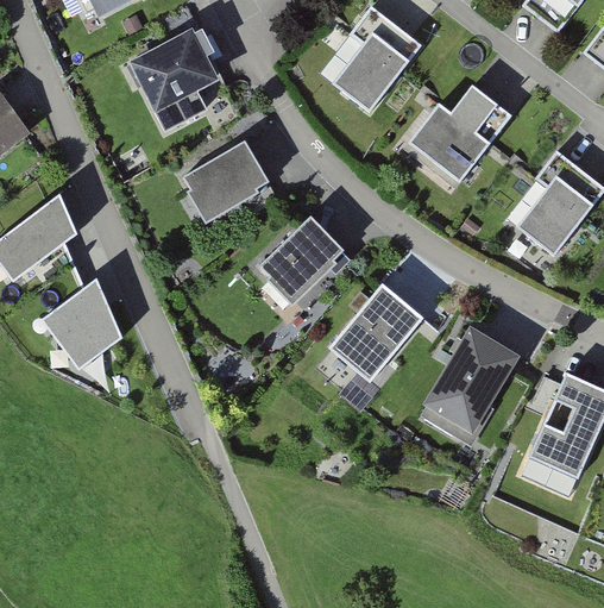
[(100,0),(106,10),(124,0),(100,0)]
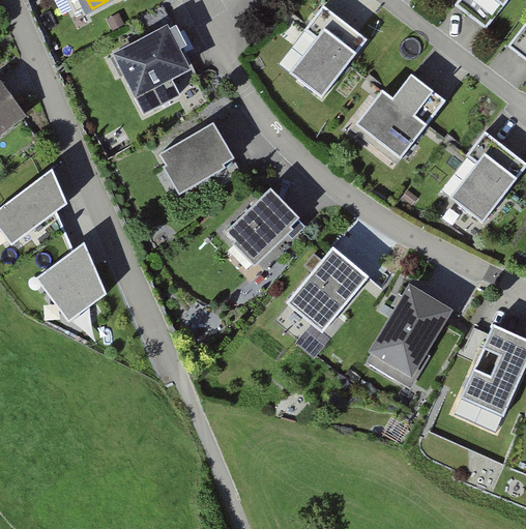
[(460,0),(459,3),(489,27),(509,0),(460,0)]
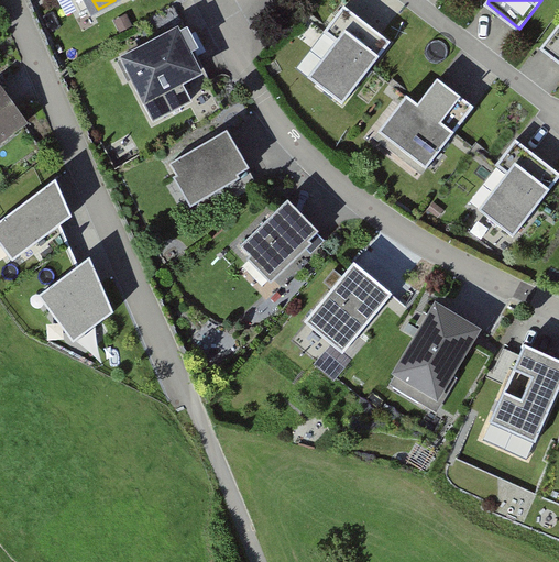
[(394,47),(347,7),(328,28),(341,39),(309,75),(343,105),(394,47)]
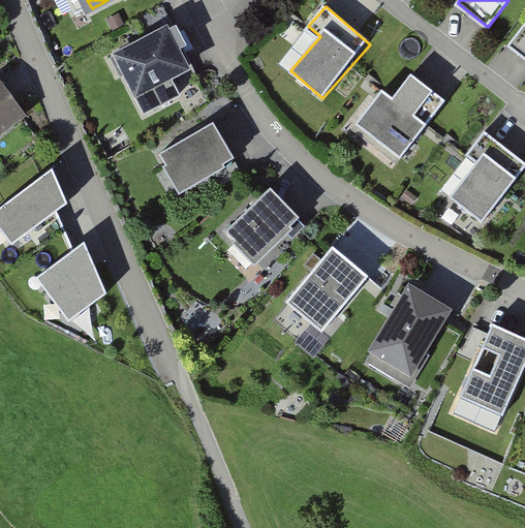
[(524,27),(510,45),(524,57),(524,27)]
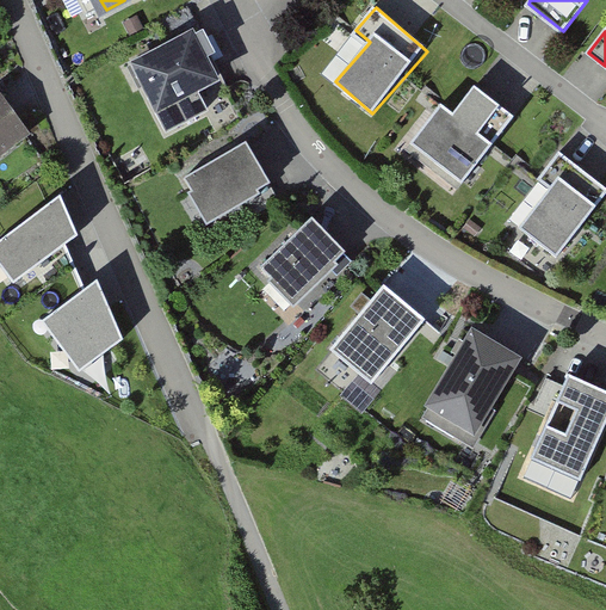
[(196,32),(143,60),(155,81),(150,85),(165,109),(217,81),(205,60),(210,57),(196,32)]
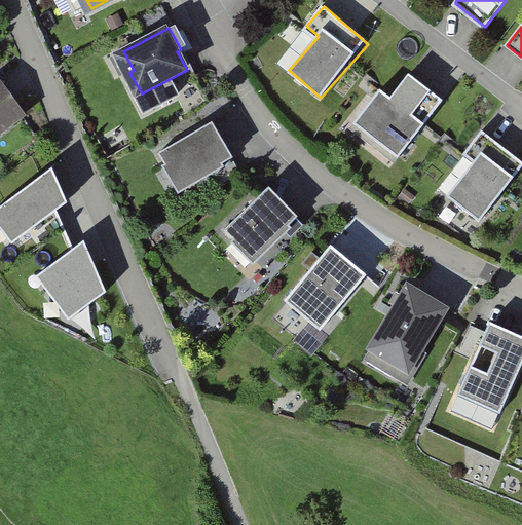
[(0,133),(27,112),(3,79),(0,80),(0,133)]
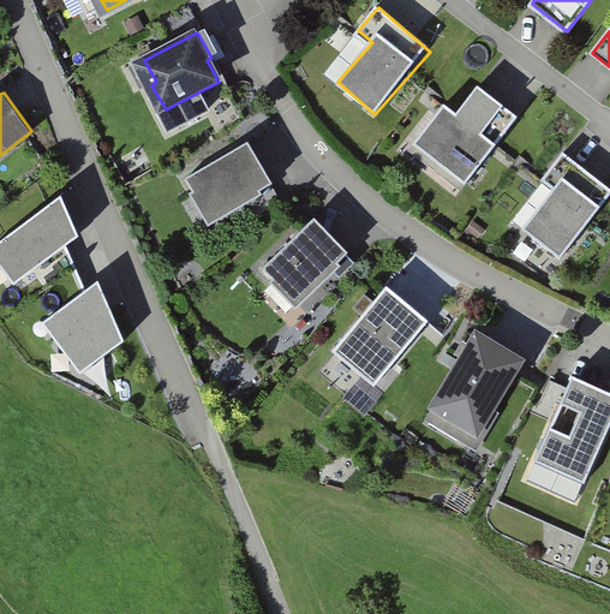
[(449,111),(418,150),(470,191),(522,123),(509,112),(508,114),(482,94),(461,120),(449,111)]
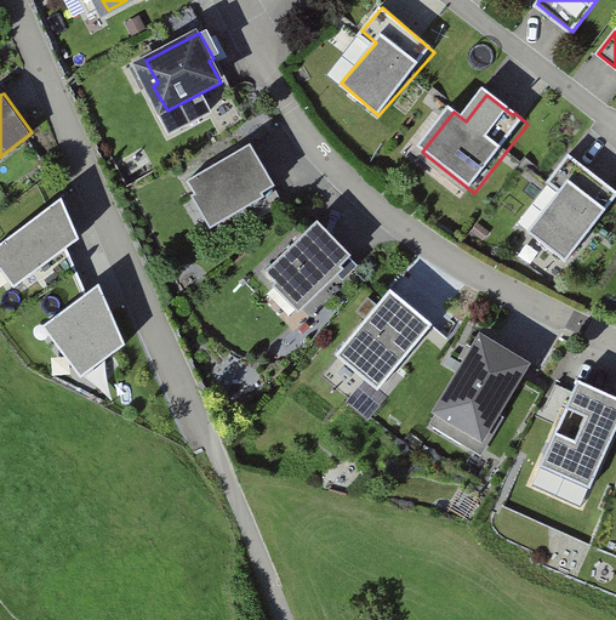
[(247,146),(186,182),(210,227),(273,191),(247,146)]
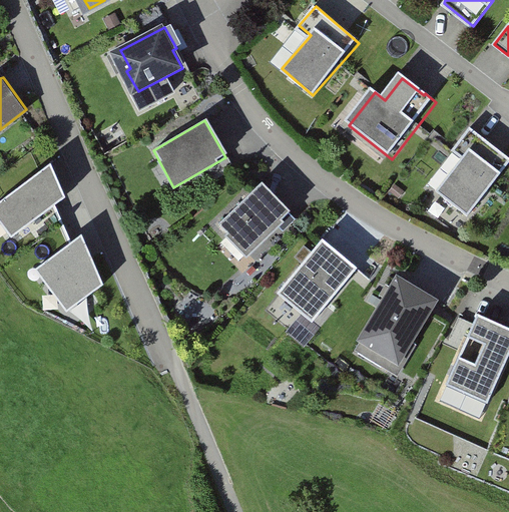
[(508,156),(472,128),(455,150),(463,156),(435,192),(471,219),(508,168),(508,156)]
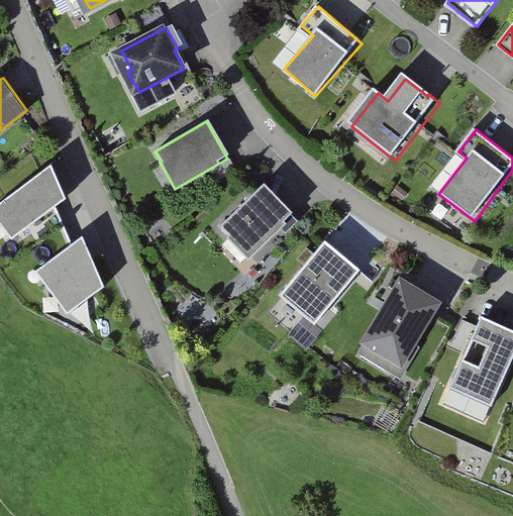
[(56,164),(0,201),(0,222),(10,237),(67,199),(56,164)]
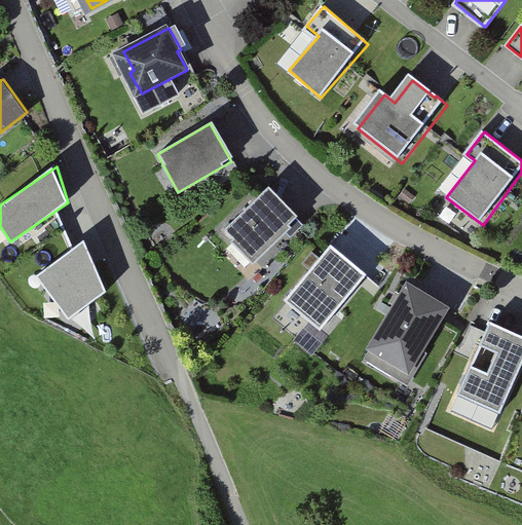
[(266,189),(221,231),(253,264),(297,222),(266,189)]
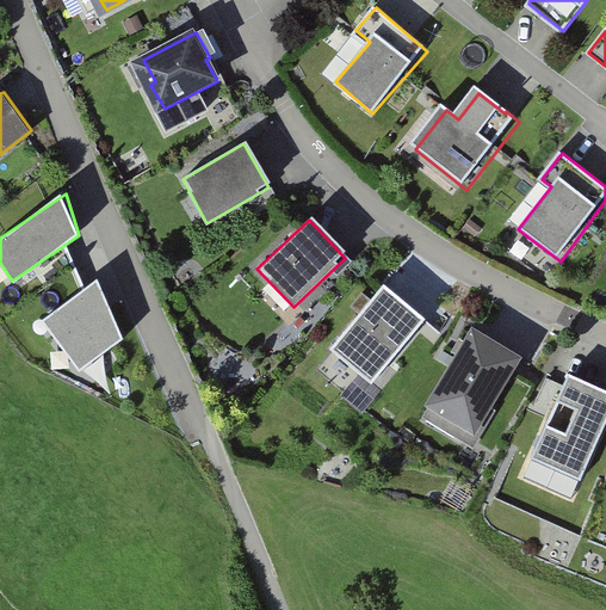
[(98,281),(42,319),(78,371),(123,339),(98,281)]
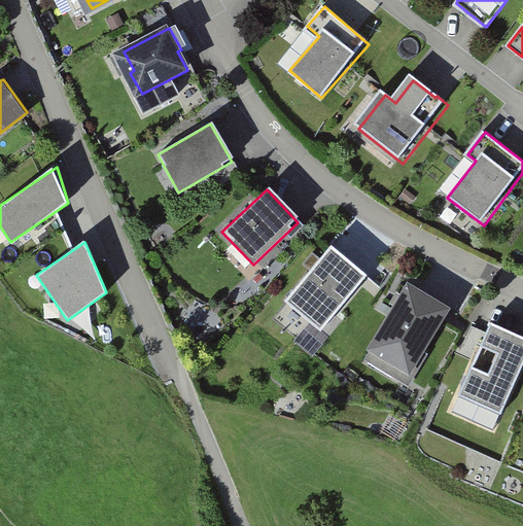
[(371,277),(329,244),(283,302),(323,335),(371,277)]
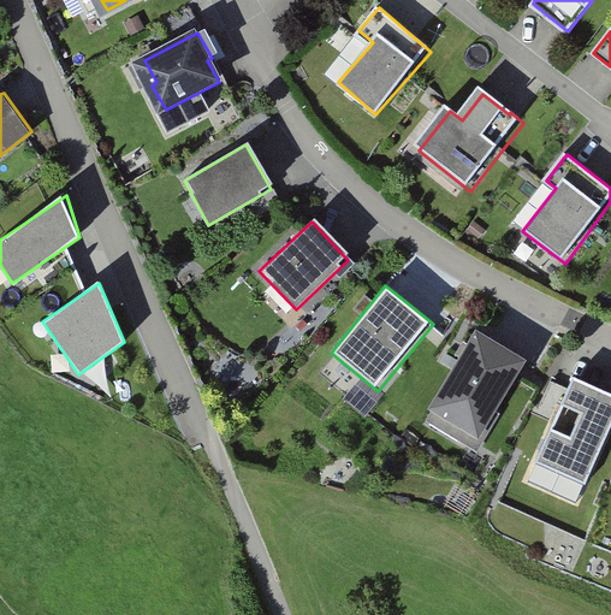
[(532,358),(475,325),(426,413),(482,444),(532,358)]
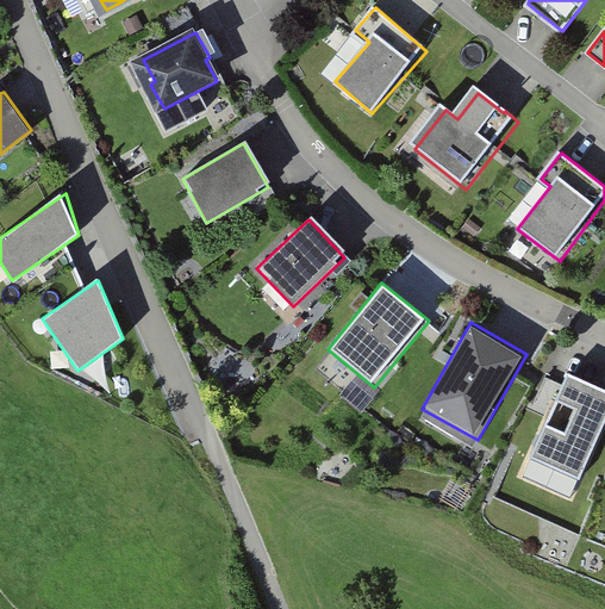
[(604,387),(566,372),(529,463),(585,485),(604,436),(604,387)]
